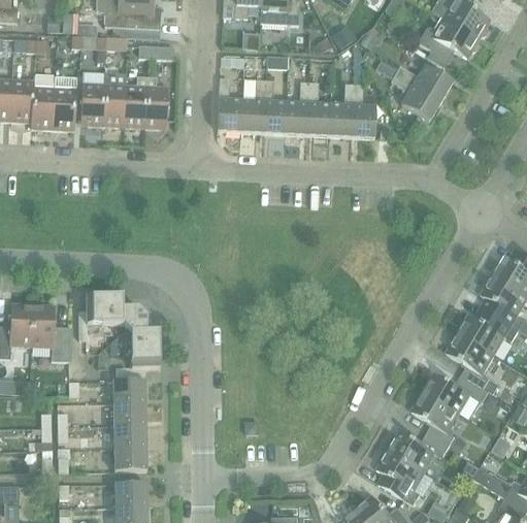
[(0,0),(0,21),(18,23),(19,7),(10,6),(10,0),(0,0)]
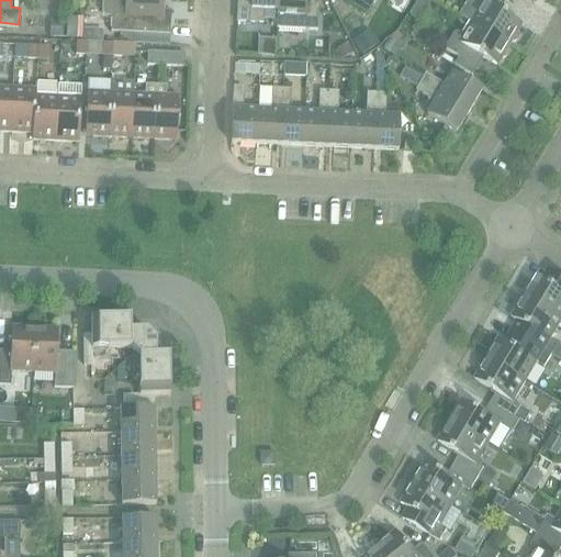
[(107,13),(112,13),(111,29),(121,29),(120,39),(170,41),(172,7),(164,7),(164,0),(103,0),(103,9),(107,13)]
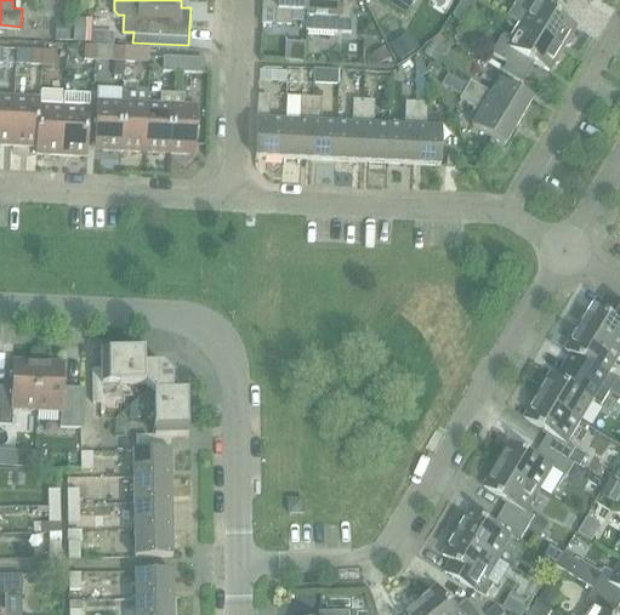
[(263,0),(262,20),(286,21),(291,21),(293,9),(307,10),(308,0),(263,0)]
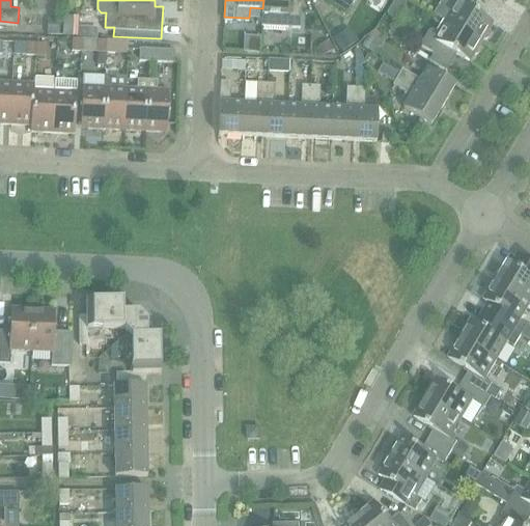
[(261,23),(301,25),(302,0),(263,0),(262,8),(261,23)]
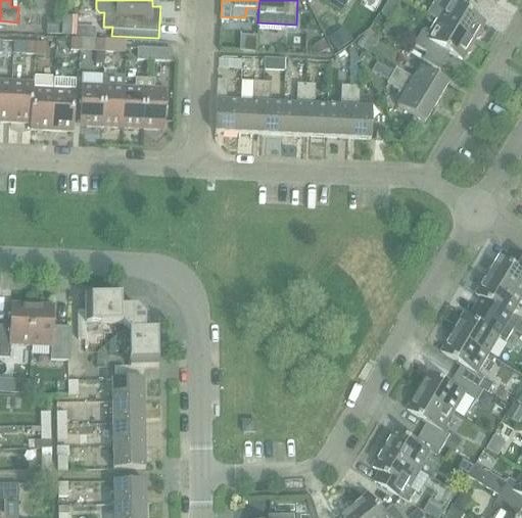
[(328,0),(343,9),(348,0),(328,0)]
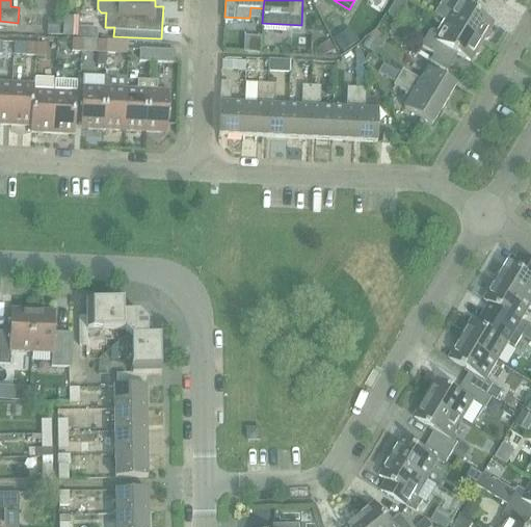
[(446,18),(482,38),(494,20),(473,7),(477,0),(441,0),(435,10),(447,18),(446,18)]
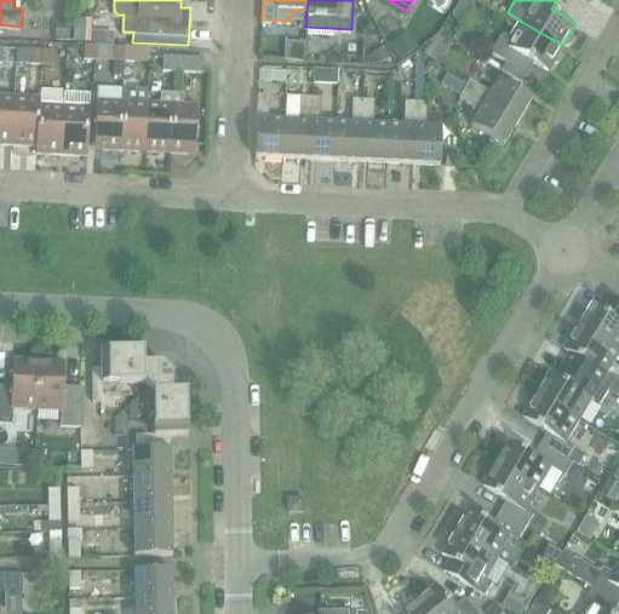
[(74,15),(73,38),(85,39),(85,15),(74,15)]
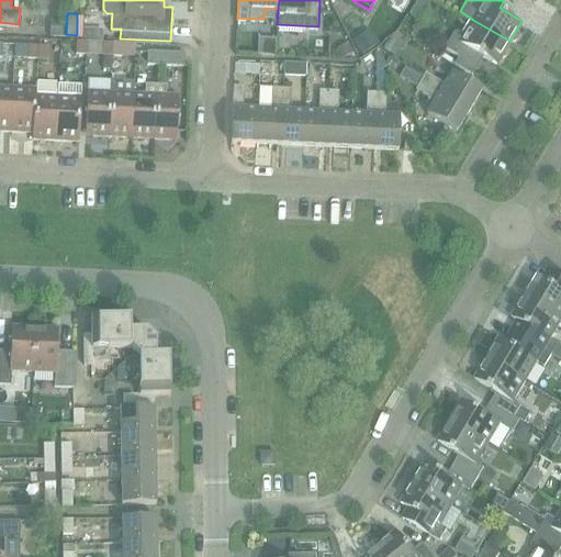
[(451,33),(445,45),(460,54),(456,62),(472,71),(483,54),(496,62),(509,41),(471,19),(464,31),(461,30),(455,30),(451,33)]
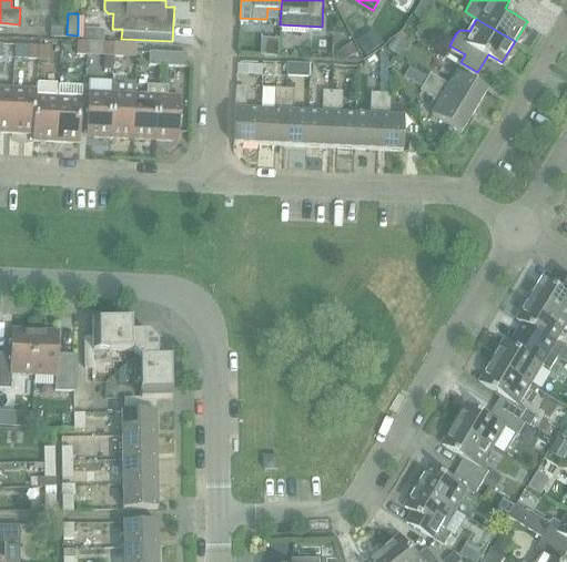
[(66,37),(64,58),(74,58),(74,37),(66,37)]
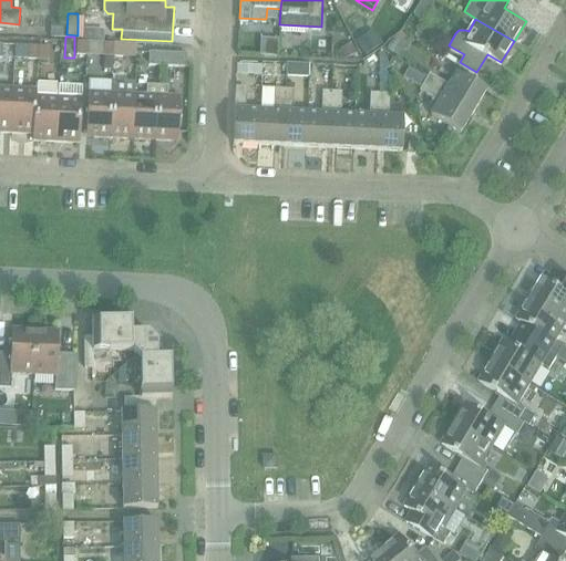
[(86,65),(88,51),(88,39),(78,38),(76,65),(86,65)]
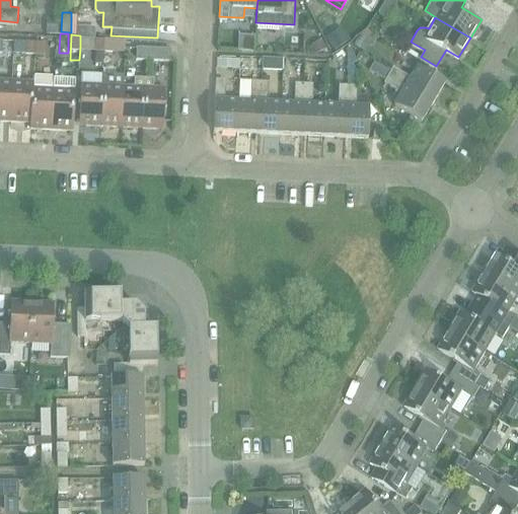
[(104,48),(105,37),(96,35),(95,48),(104,48)]
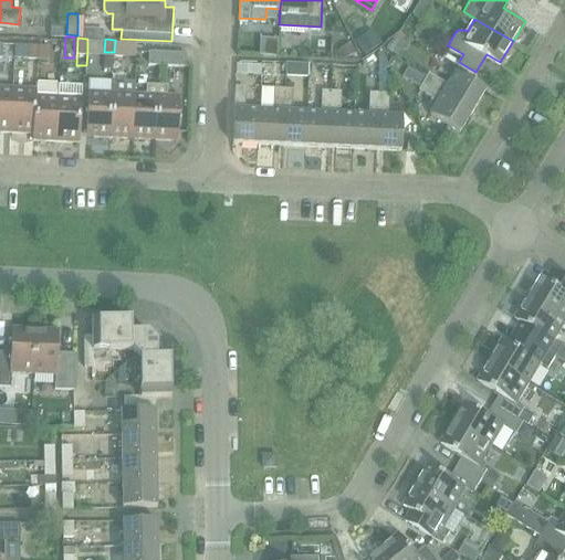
[(137,41),(125,40),(115,40),(114,52),(136,53),(137,41)]
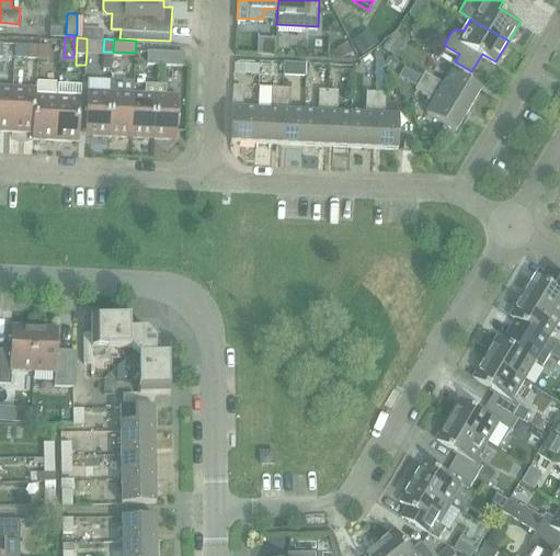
[(29,55),(38,55),(38,43),(29,42),(29,55)]
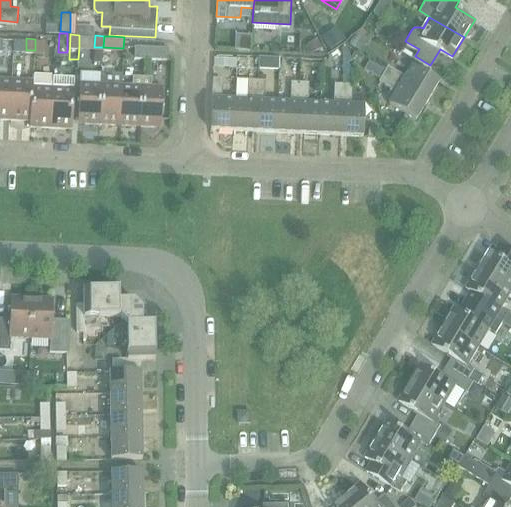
[(44,39),(35,39),(35,50),(44,51),(44,39)]
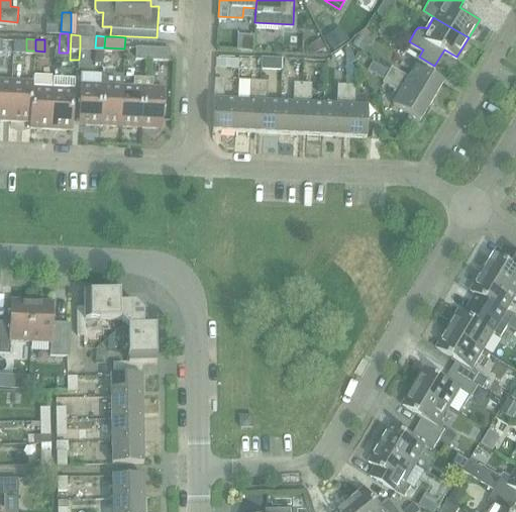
[(135,57),(144,57),(145,44),(136,43),(135,57)]
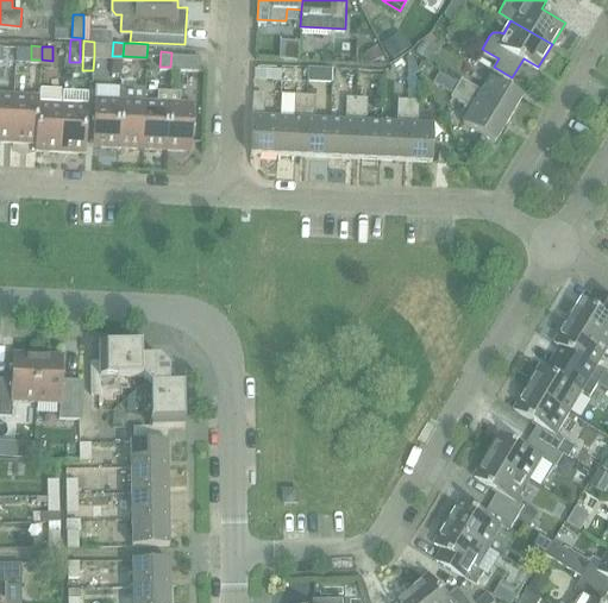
[(200,68),(201,54),(171,52),(170,67),(200,68)]
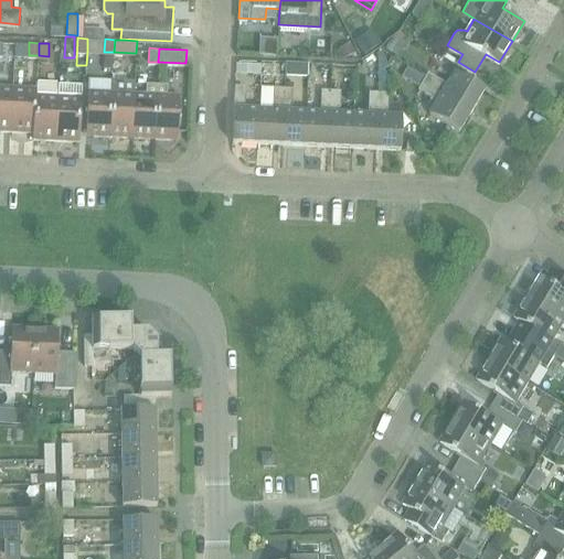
[(287,73),(288,60),(270,58),(269,73),(287,73)]
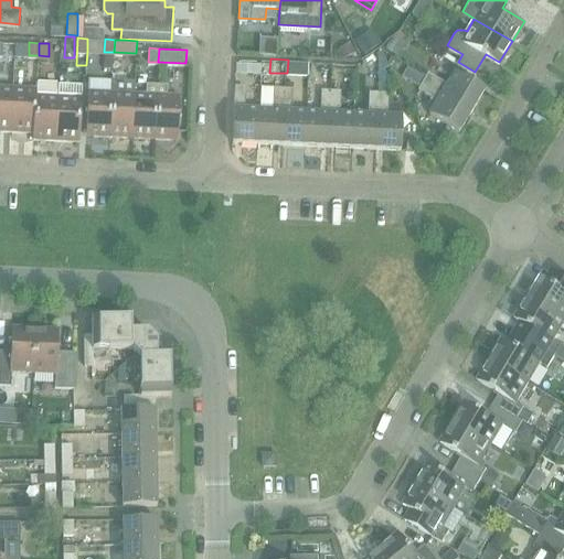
[(295,77),(322,76),(322,61),(295,61),(295,77)]
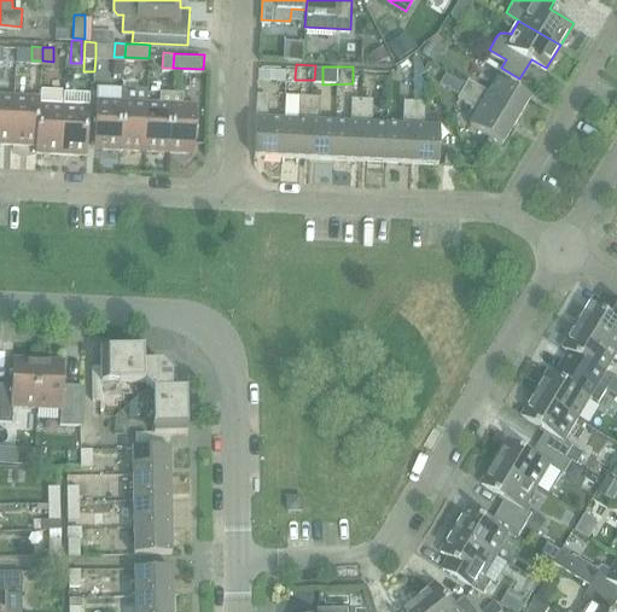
[(530,94),(498,75),(489,89),(469,77),(464,86),(517,117),(530,94)]
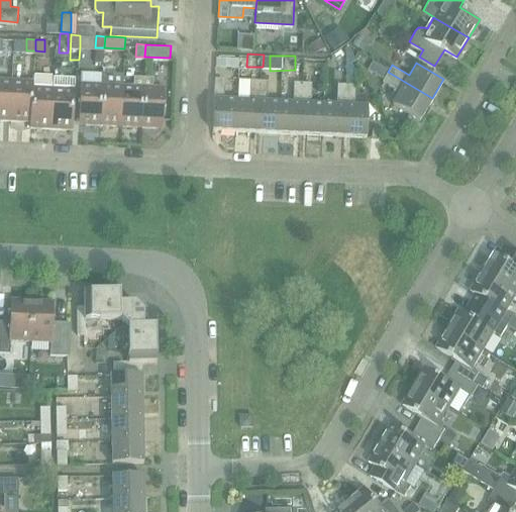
[(101,122),(102,82),(103,71),(82,70),(79,121),(101,122)]
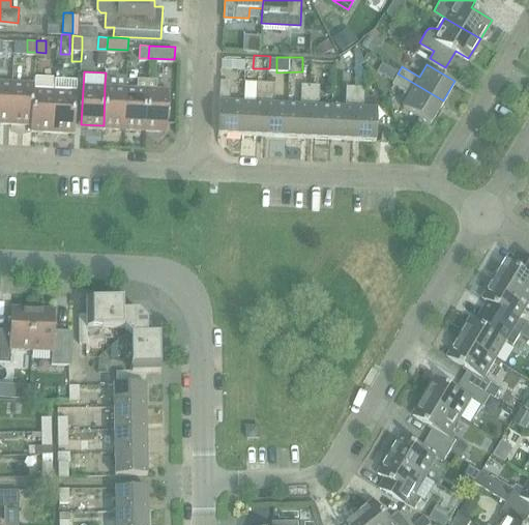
[(124,126),(126,85),(126,74),(106,73),(105,84),(104,125),(124,126)]
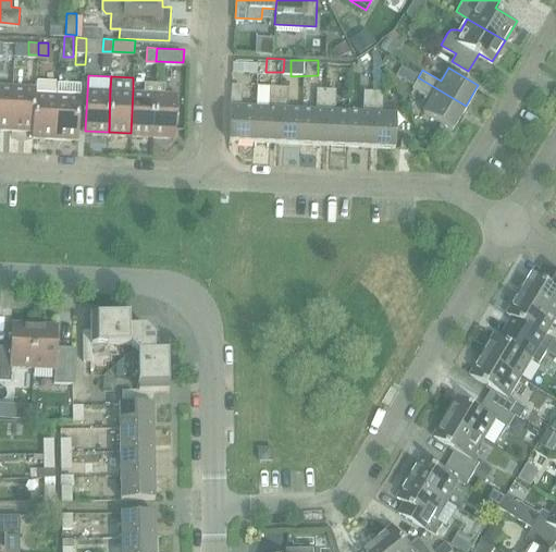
[(431,97),(423,109),(453,127),(466,106),(418,77),(412,85),(431,97)]
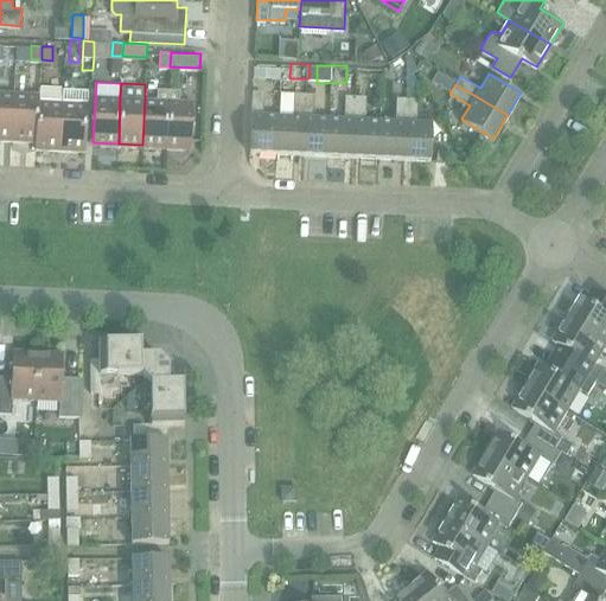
[(166,146),(170,88),(158,88),(158,98),(145,97),(142,145),(166,146)]
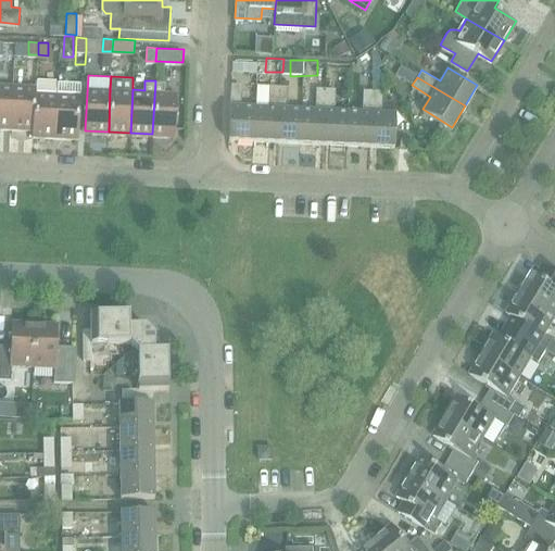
[(177,91),(165,91),(165,80),(155,80),(152,134),(175,135),(177,91)]
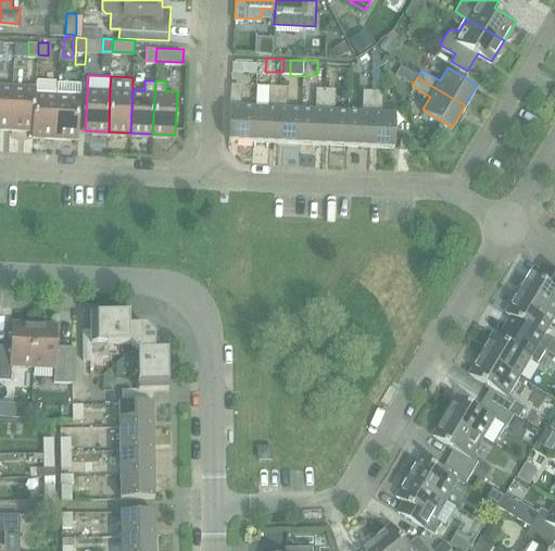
[(253,138),(254,104),(240,104),(241,83),(231,82),(229,137),(253,138)]
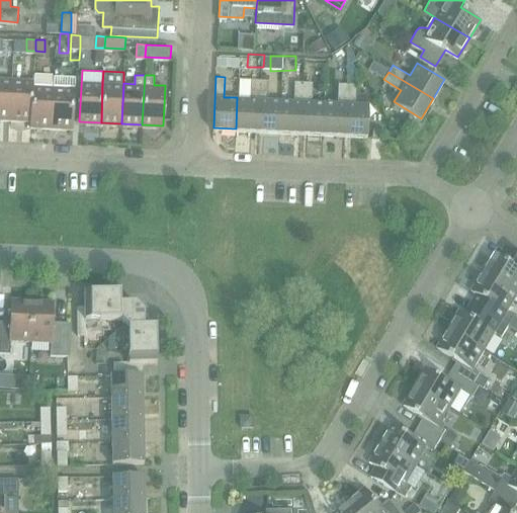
[(0,77),(0,117),(11,118),(12,78),(0,77)]
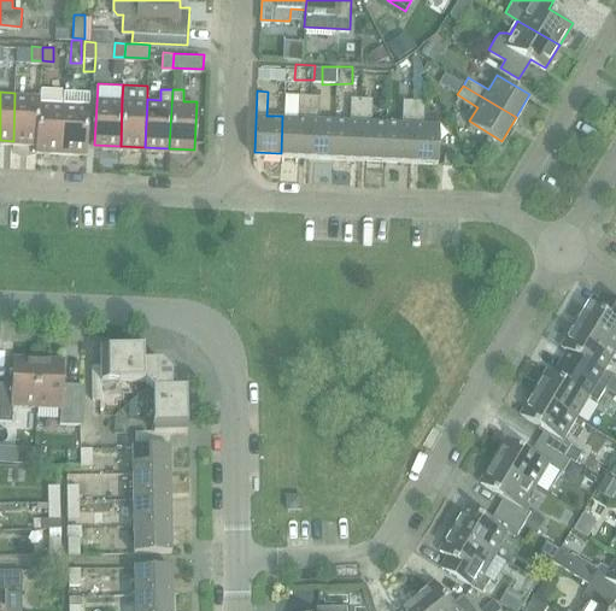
[(13,141),(36,142),(37,142),(40,101),(40,94),(15,93),(13,141)]
